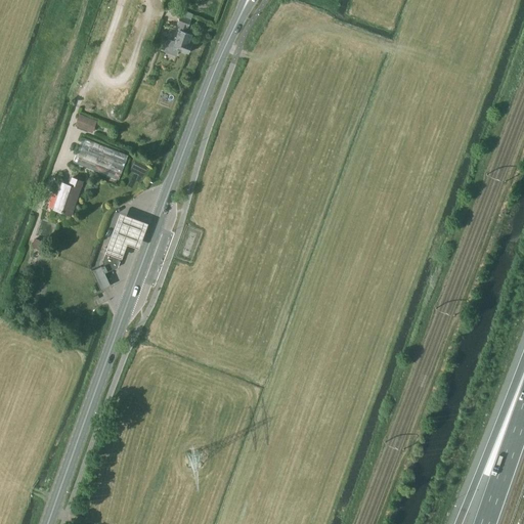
[(190,22),(180,17),(178,24),(181,25),(175,42),(170,39),(165,51),(177,55),(179,49),(188,53),(191,44),(189,43),(192,35),(186,33),(187,29),(190,22)]
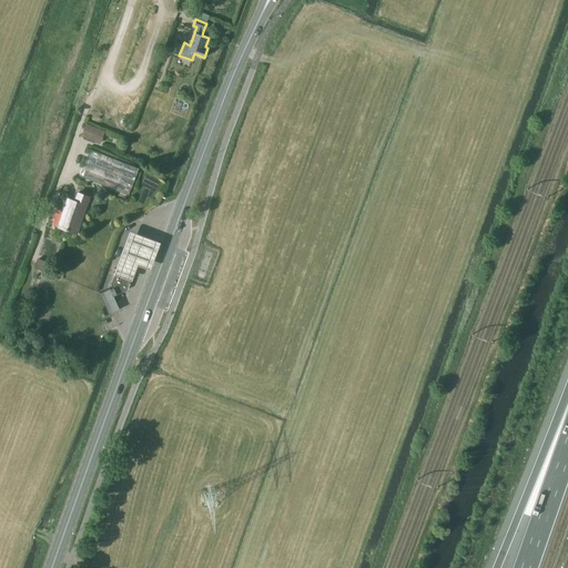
[(87,123),(82,134),(81,137),(100,144),(107,130),(99,128),(97,127),(97,125),(85,121),(84,122),(87,123)]
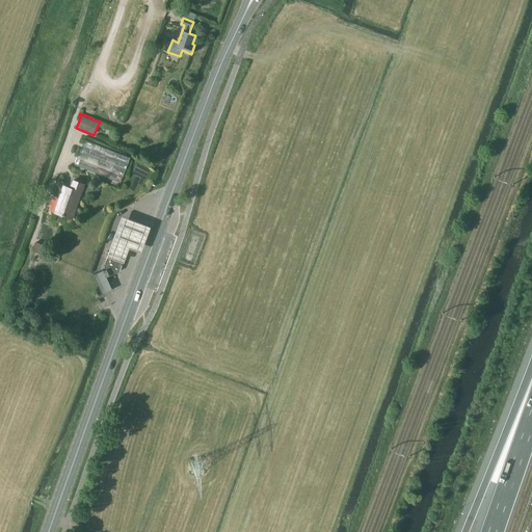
[(75,165),(121,183),(131,158),(84,140),(75,165)]
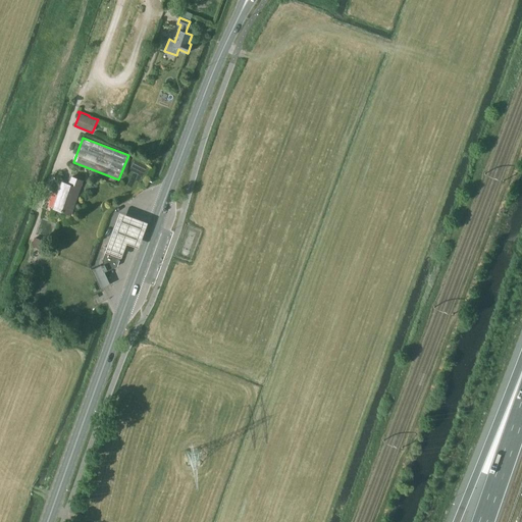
[(68,184),(63,183),(55,208),(71,213),(83,179),(71,175),(68,184)]
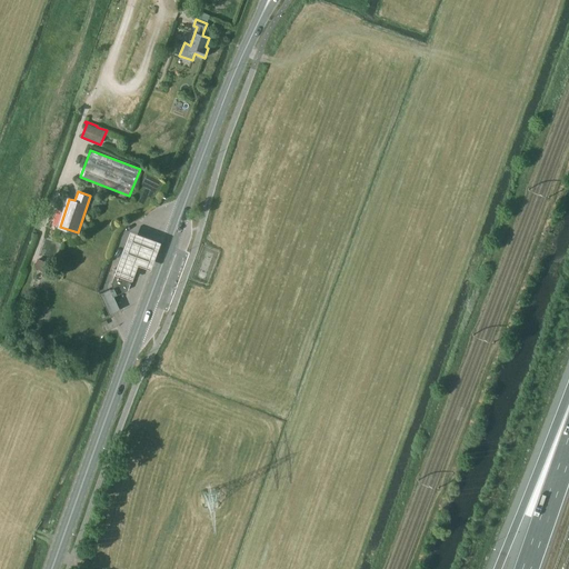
[(130,230),(116,270),(132,277),(138,262),(142,265),(151,267),(160,241),(151,238),(130,230)]
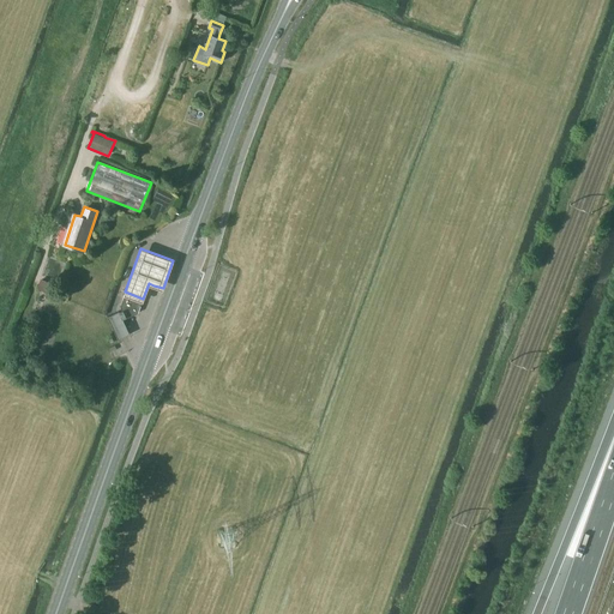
[(41,280),(40,284),(37,290),(49,294),(50,287),(53,283),(41,280)]
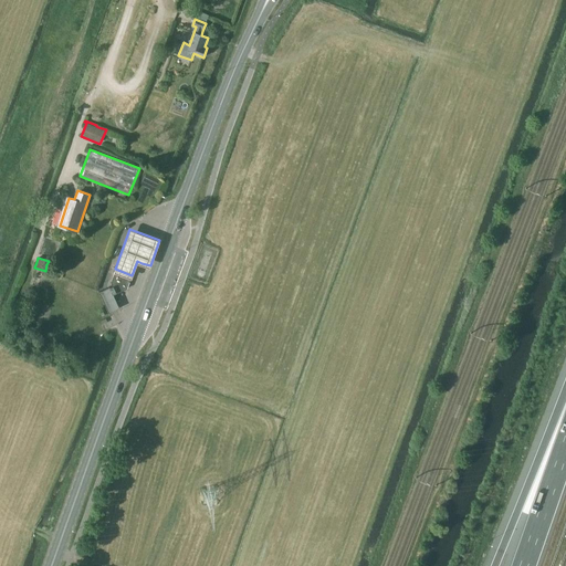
[(111,287),(109,287),(100,292),(109,313),(119,308),(113,294),(116,293),(116,294),(127,289),(132,275),(116,270),(112,283),(113,286),(111,287)]
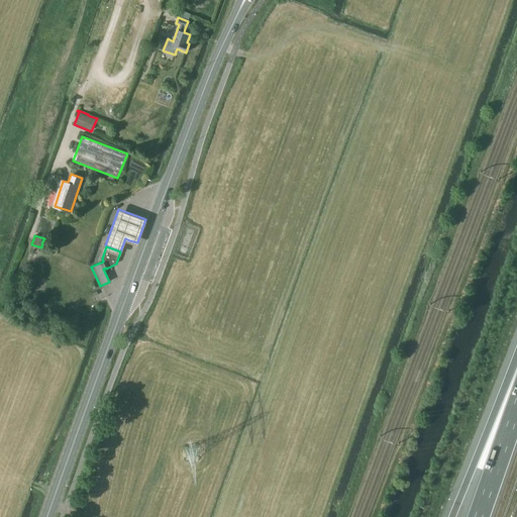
All buildings are outlined.
